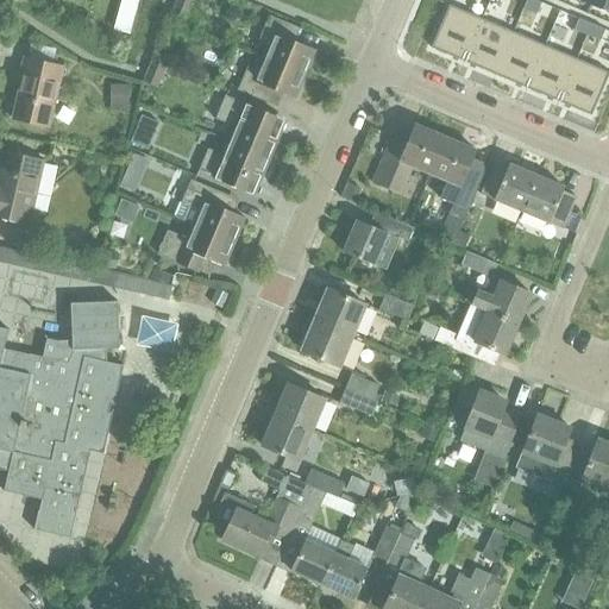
[(177,0),(170,18),(186,24),(195,0),(177,0)]
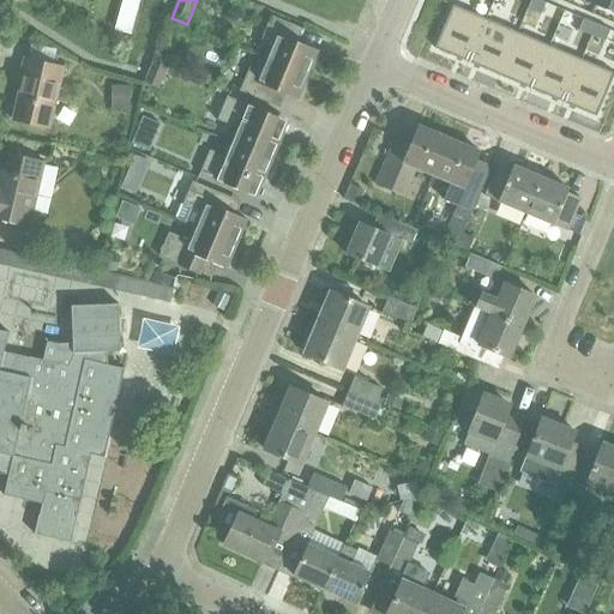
[(537,0),(531,0),(528,10),(541,14),(546,4),(537,0)]
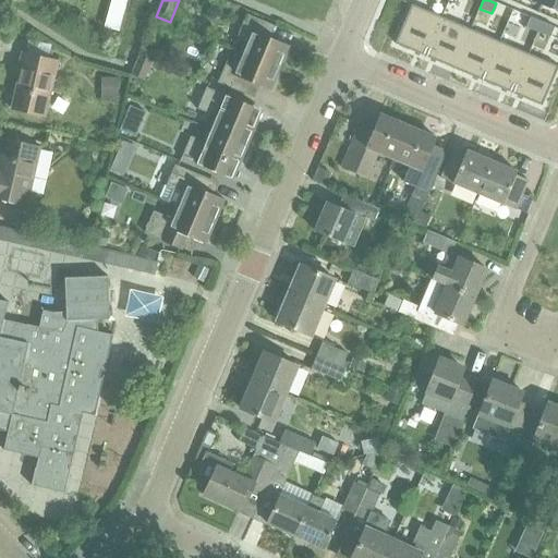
[(557,0),(531,0),(532,1),(557,12),(557,0)]
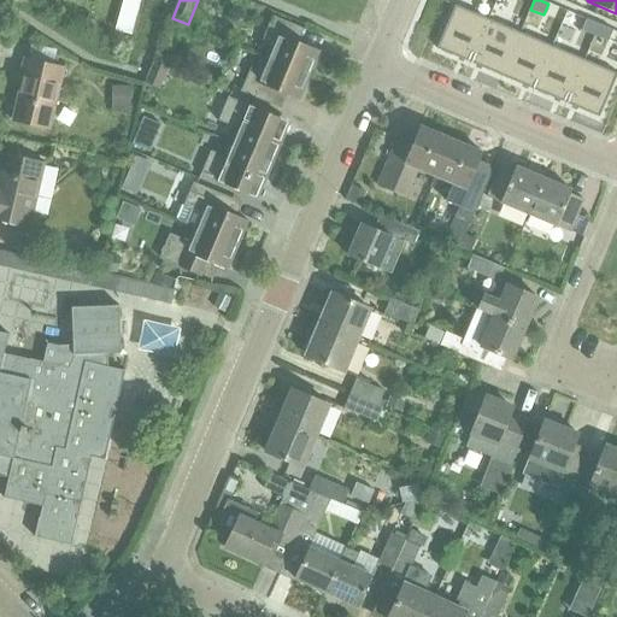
[(456,6),(436,50),(469,63),(488,19),(456,6)]
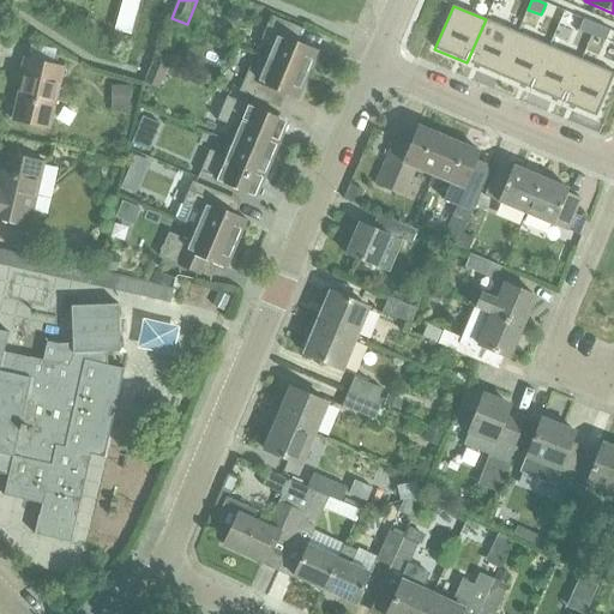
[(271,46),(266,59),(308,76),(318,52),(296,43),(302,31),(271,18),(262,41),(271,46)]
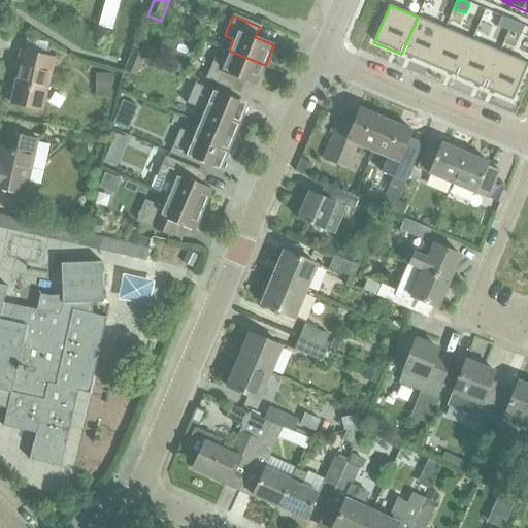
[(418,17),(401,54),(429,65),(446,28),(418,17)]
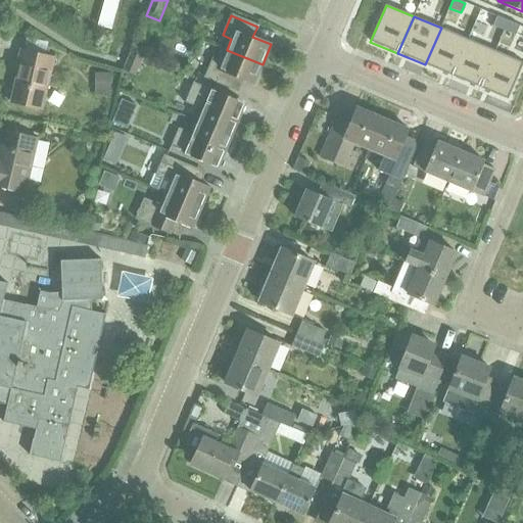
[(496,16),(492,27),(504,32),(508,21),(496,16)]
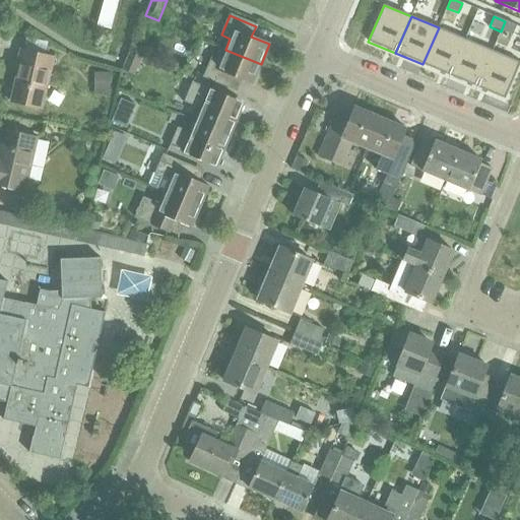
[(505,21),(501,31),(512,36),(517,25),(505,21)]
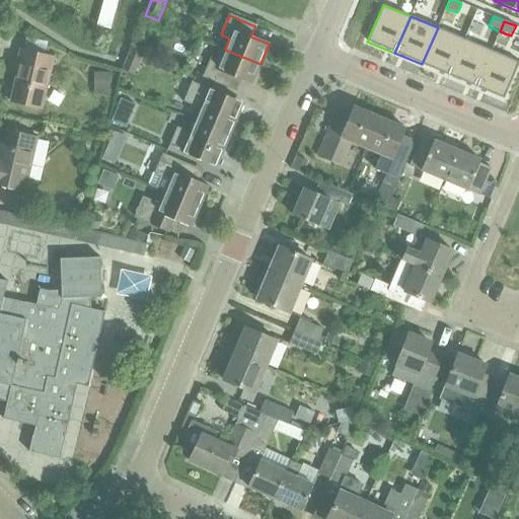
[(438,27),(422,64),(449,76),(464,40),(438,27)]
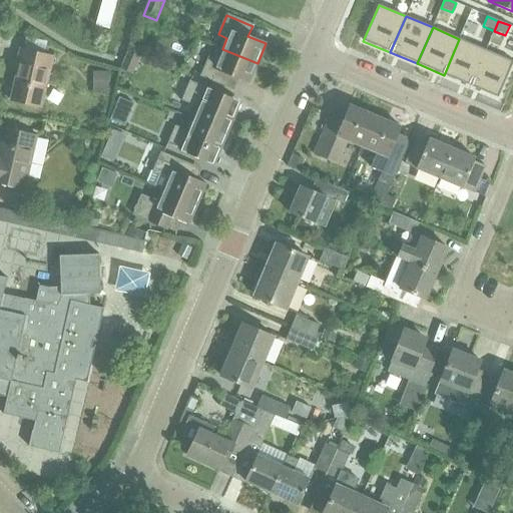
[(459,39),(444,75),(471,86),(486,50),(459,39)]
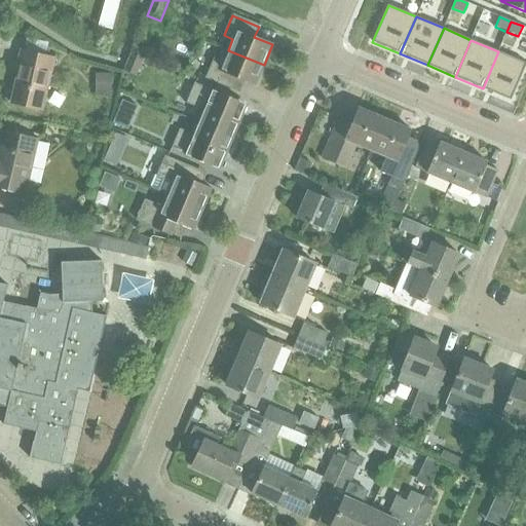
[(264,65),(228,50),(223,63),(214,59),(205,79),(232,90),(236,79),(255,86),(264,65)]
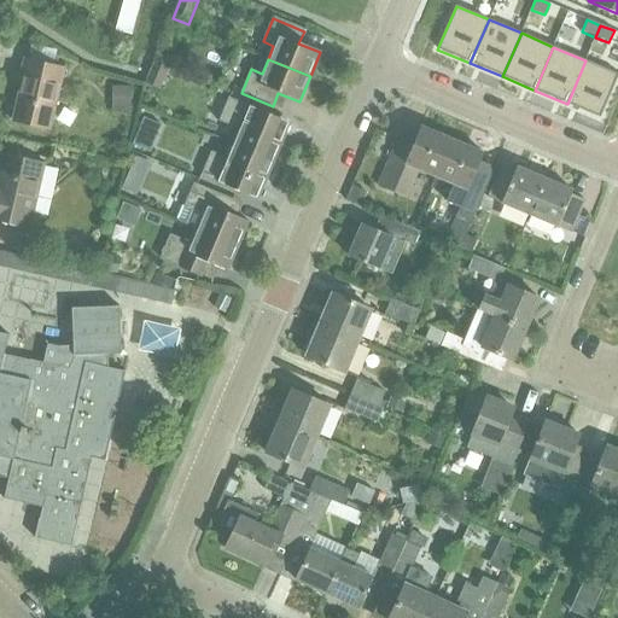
[(12,122),(50,130),(63,69),(23,60),(19,80),(22,80),(12,122)]
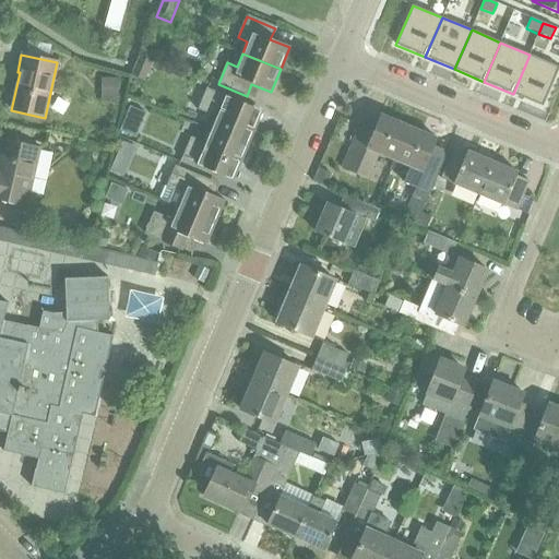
[(558,67),(530,55),(513,94),(543,107),(558,68),(558,67)]
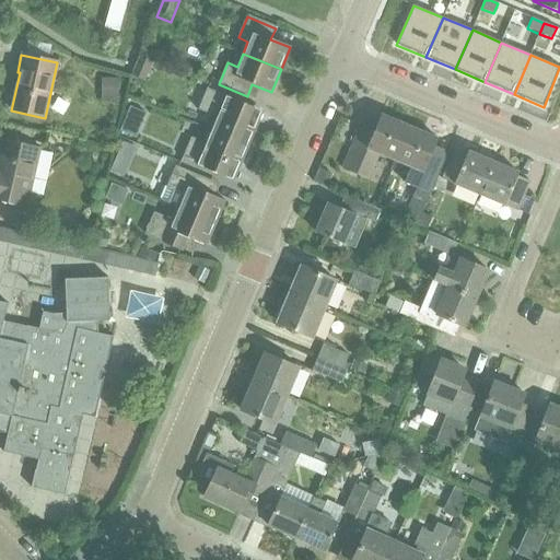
[(132,76),(147,81),(154,62),(140,57),(132,76)]
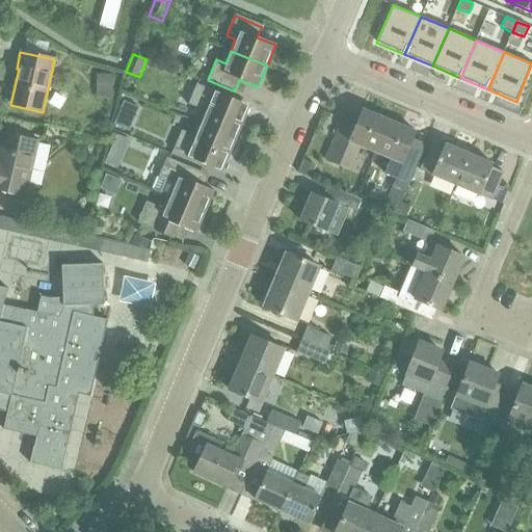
[(113,76),(99,76),(99,99),(113,99),(113,76)]
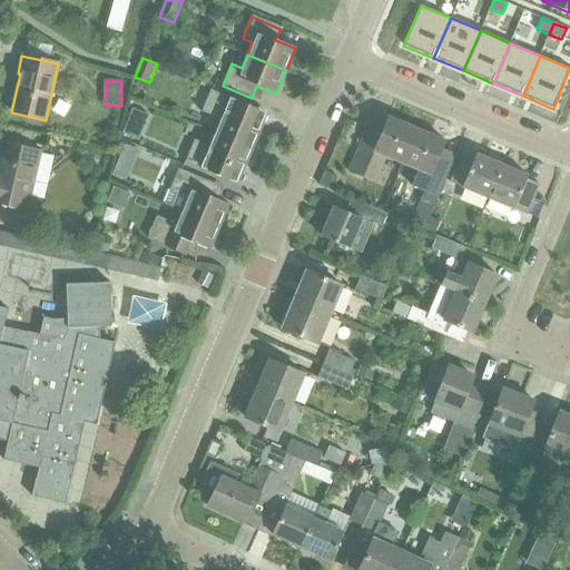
[(219,120),(214,133),(253,149),(262,126),(243,118),(248,106),(210,90),(202,112),(219,120)]
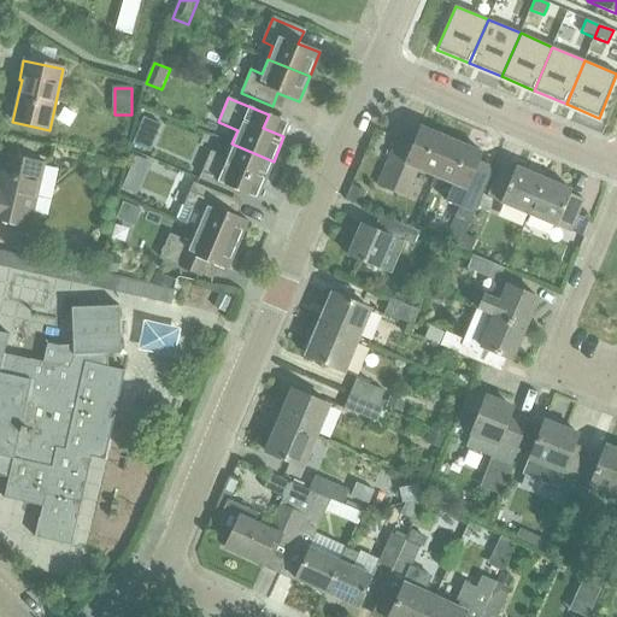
[(417,170),(435,177),(451,140),(421,127),(407,158),(392,151),(377,184),(393,192),(398,182),(410,187),(417,170)]
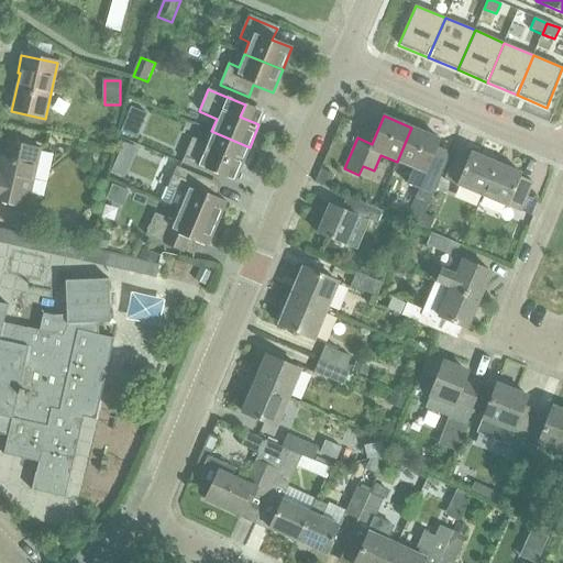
[(411,128),(397,162),(414,168),(407,184),(419,189),(415,198),(428,203),(441,172),(427,166),(439,139),(411,128)]
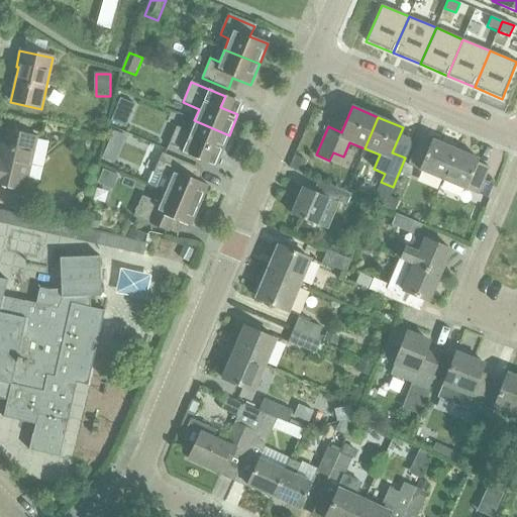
[(229,135),(194,120),(189,132),(177,127),(168,148),(198,161),(203,149),(220,157),(229,135)]
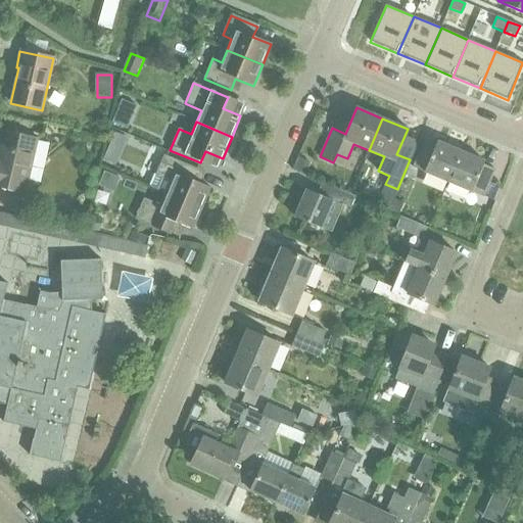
[(114,129),(108,143),(122,149),(128,135),(114,129)]
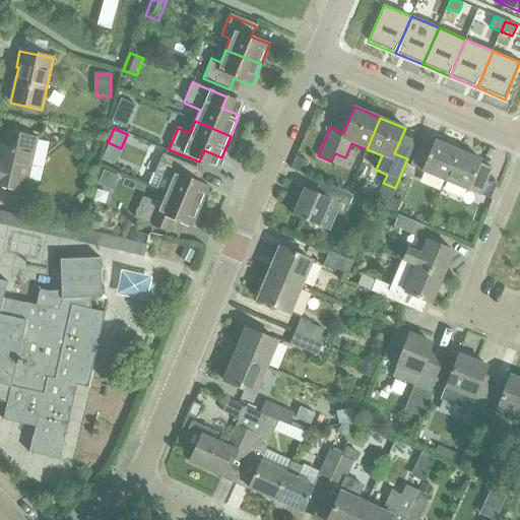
[(0,187),(24,193),(38,137),(6,130),(0,155),(0,187)]
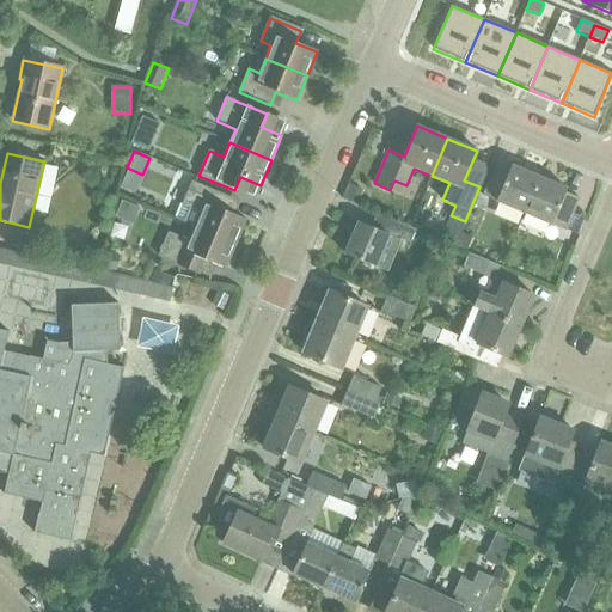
[(482,196),(524,214),(539,177),(512,165),(509,170),(496,164),(482,196)]
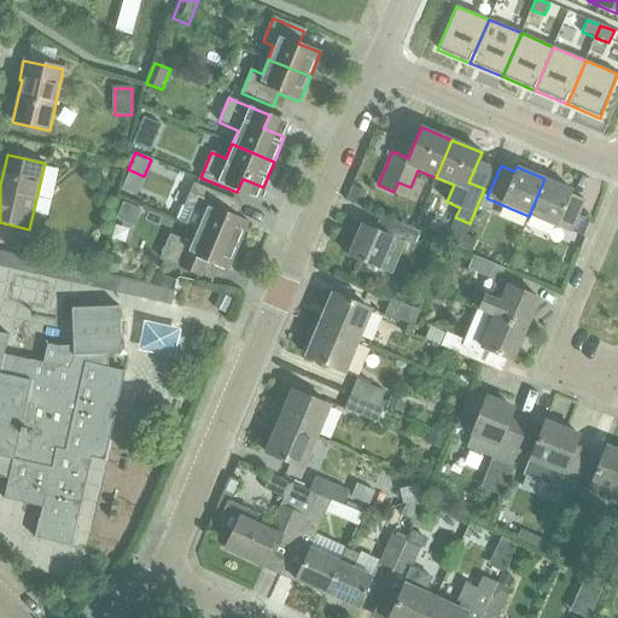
[(544,179),(529,216),(570,234),(584,200),(570,194),(571,191),(544,179)]
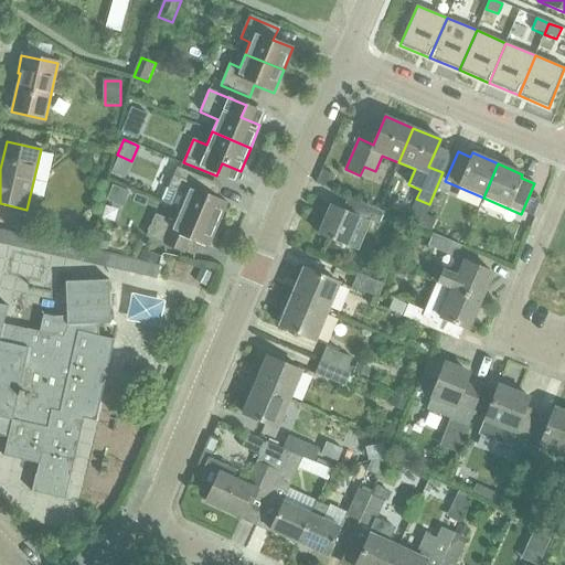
[(161,202),(179,210),(217,225),(227,203),(208,195),(213,183),(178,168),(170,189),(168,188),(161,202)]
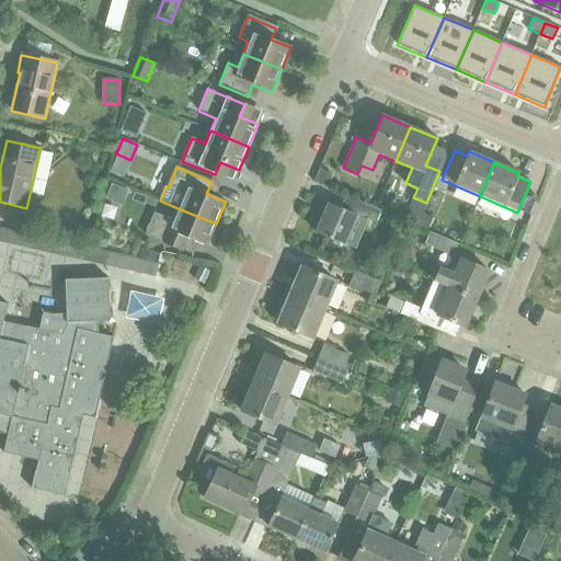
[(367,220),(371,208),(345,197),(340,209),(328,205),(316,233),(344,244),(355,218),(366,222),(367,220)]
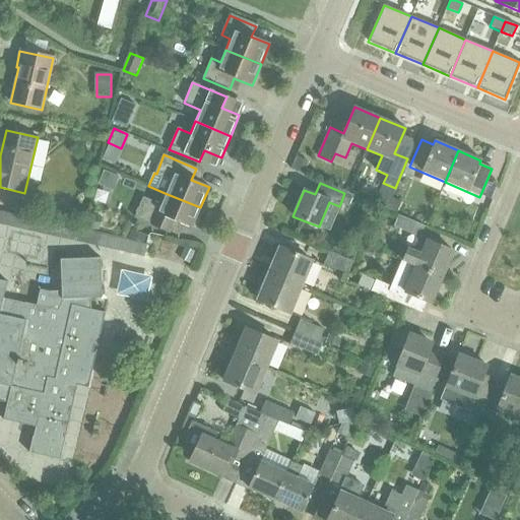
[(200,207),(165,193),(159,204),(144,197),(135,217),(170,232),(174,220),(192,229),(200,207)]
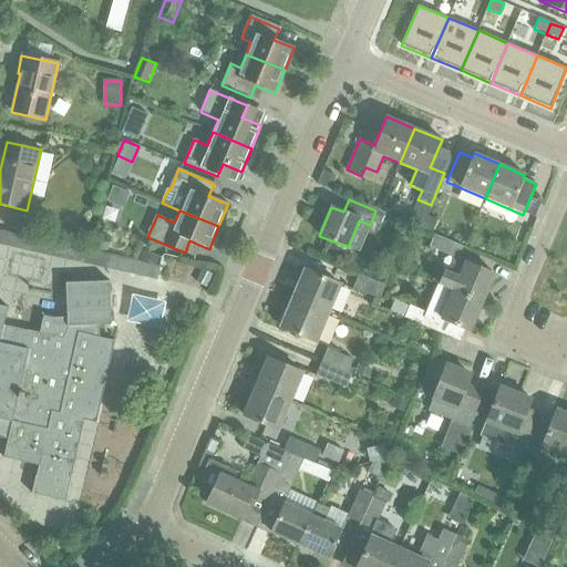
[(384,214),(375,210),(371,223),(380,226),(384,214)]
